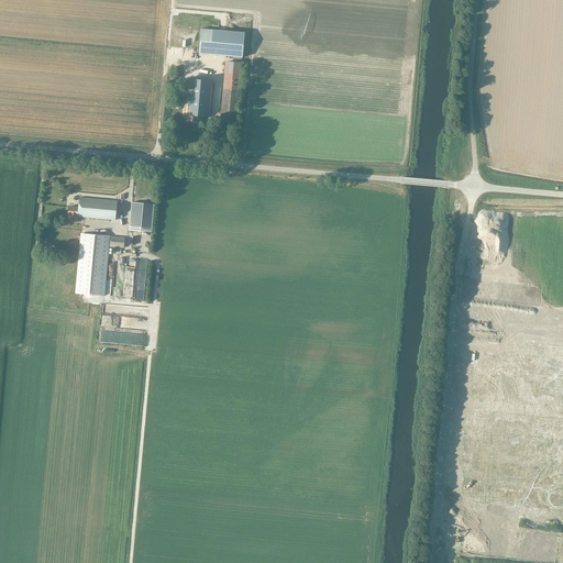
[(245,32),(201,28),(199,53),(243,57),(245,32)]
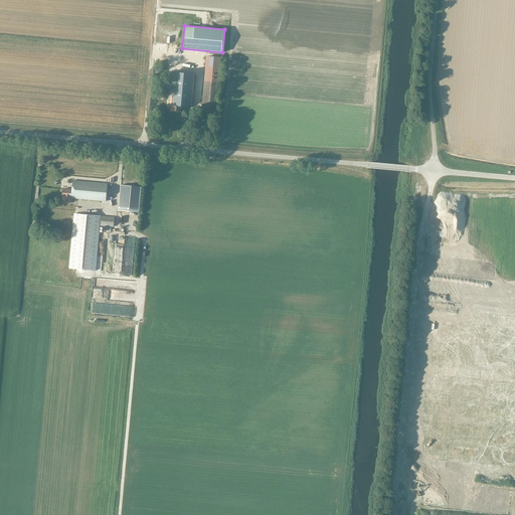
[(201,109),(217,110),(221,57),(206,56),(201,109)]
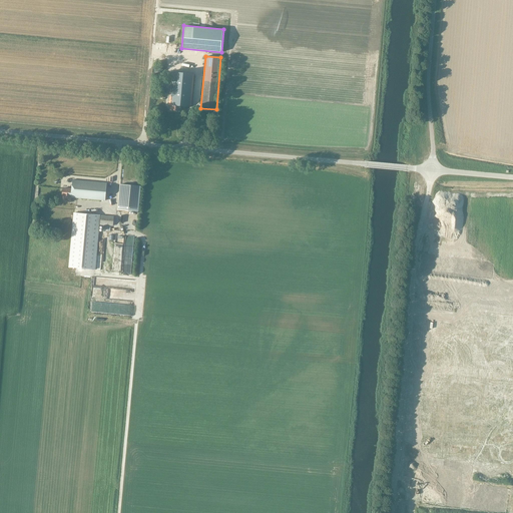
[(181,106),(191,107),(194,74),(172,72),(169,104),(170,104),(169,110),(181,111),(181,106)]
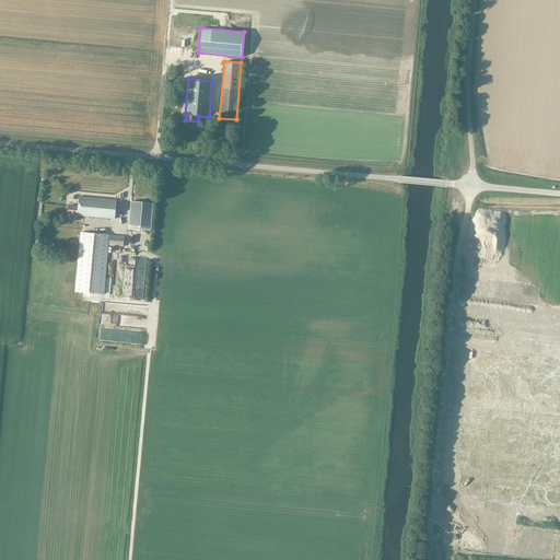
[(68,214),(68,219),(78,220),(78,217),(114,220),(116,200),(79,197),(78,207),(68,207),(68,214)]
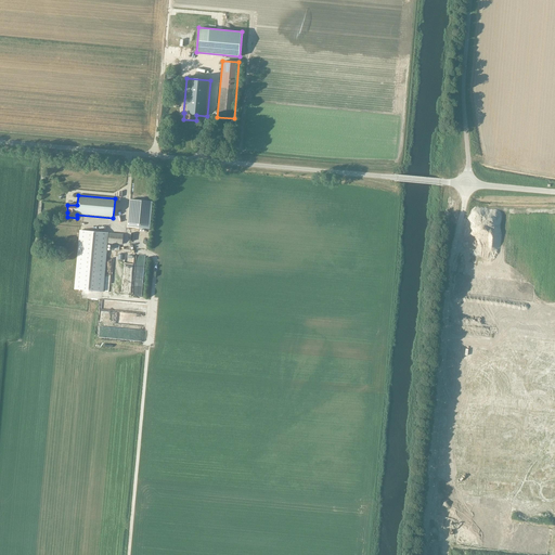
[(128,228),(150,229),(152,202),(130,199),(128,228)]
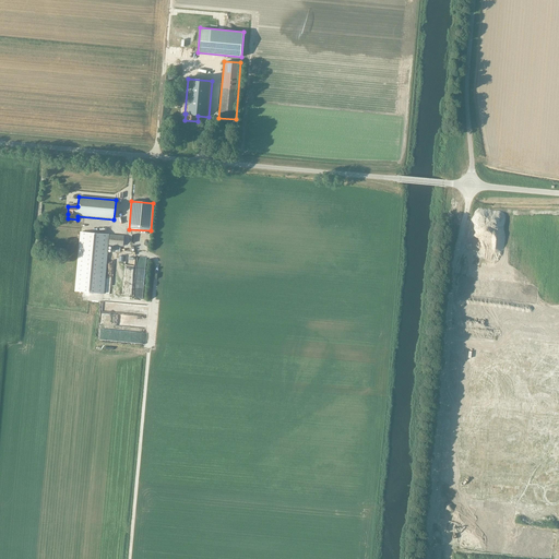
[(76,292),(104,295),(108,235),(81,233),(76,292)]
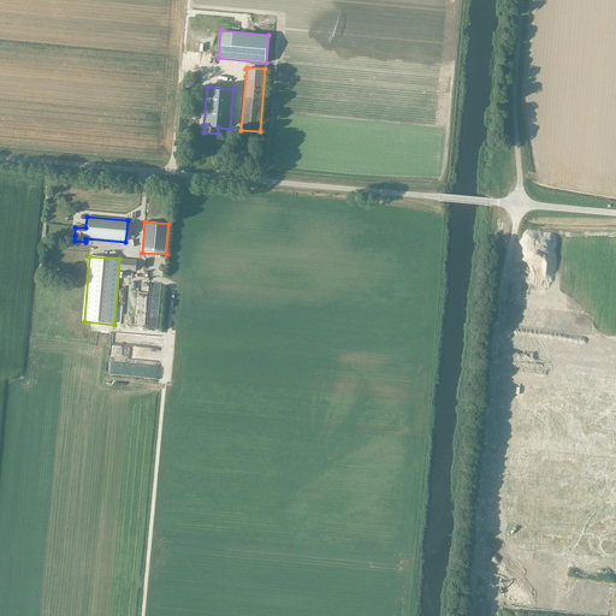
[(119,271),(136,272),(137,260),(120,259),(119,271)]
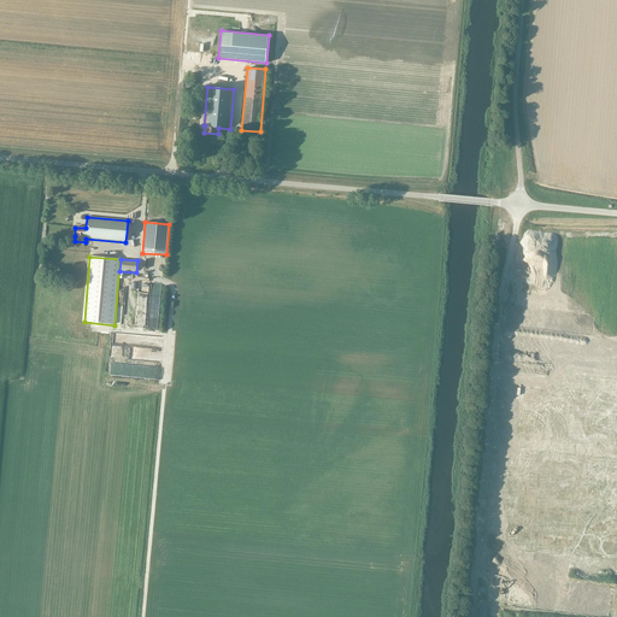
[(129,346),(113,345),(113,341),(109,341),(107,356),(109,356),(109,362),(117,363),(117,356),(128,356),(129,346)]
